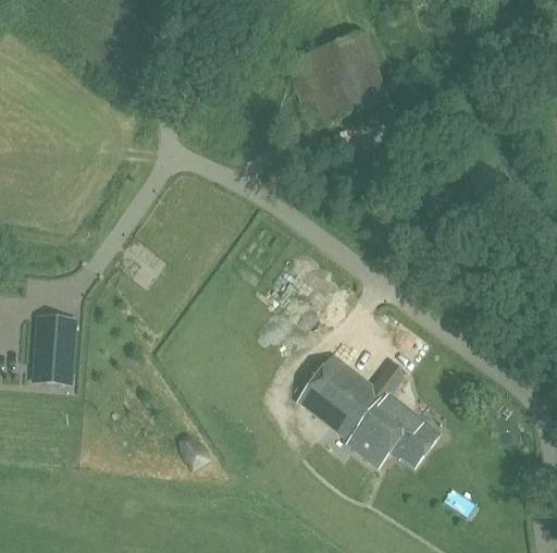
[(41,317),(37,373),(70,376),(74,319),(41,317)]
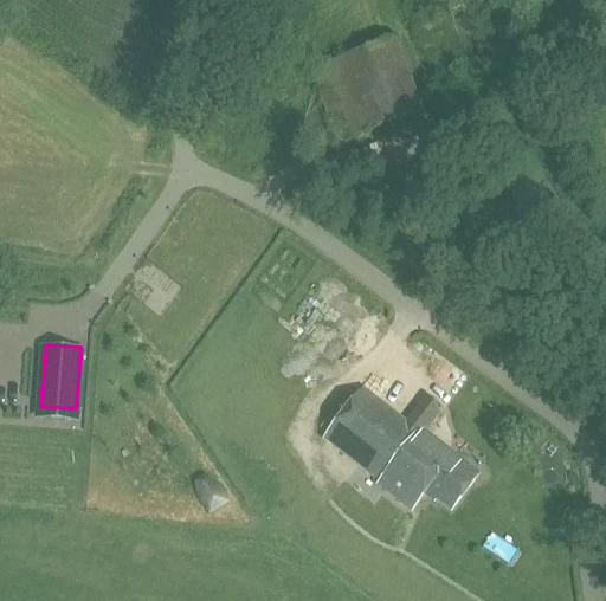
[(478,472),(425,430),(443,406),(425,392),(405,418),(363,385),(324,434),(379,478),(378,479),(411,506),(426,488),(450,506),(478,472)]
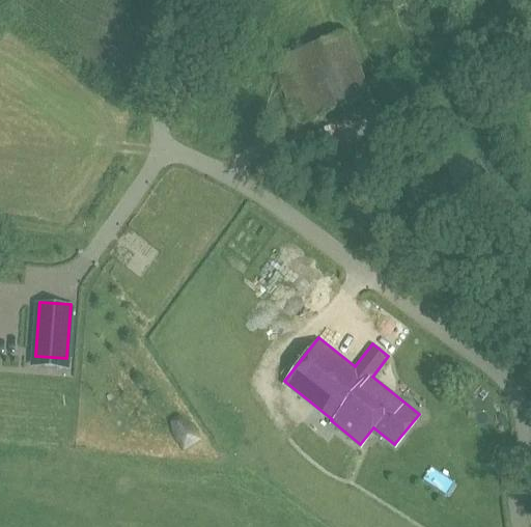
[(189,419),(179,415),(171,420),(172,430),(182,445),(198,435),(189,419)]
